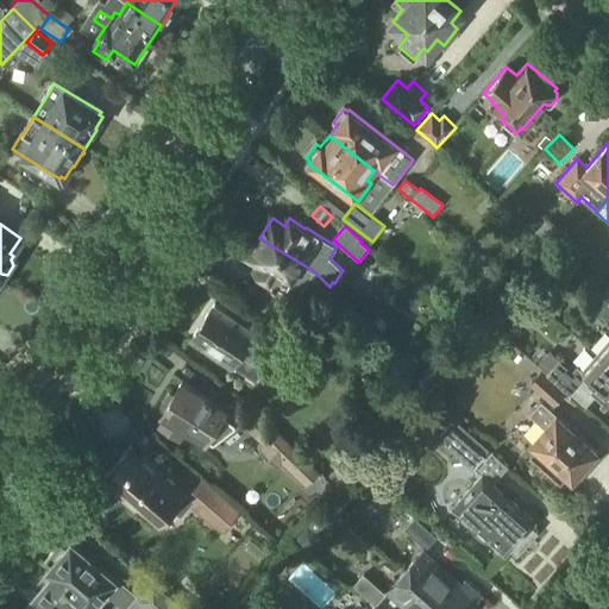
[(297,299),(314,271),(259,238),(248,258),(259,265),(256,272),(272,283),(271,284),(286,293),(286,292),(297,299)]
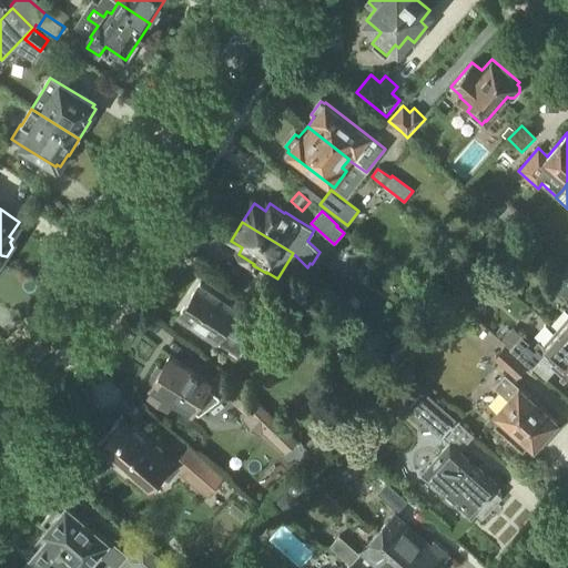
[(465,255),(459,251),(454,257),(459,262),(465,255)]
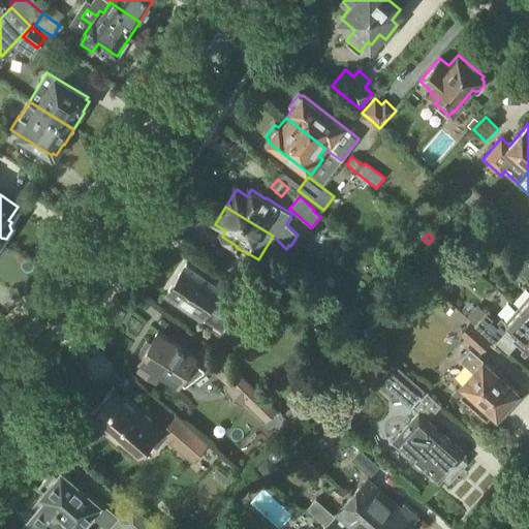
[(456,253),(446,245),(435,258),(444,267),(456,253)]
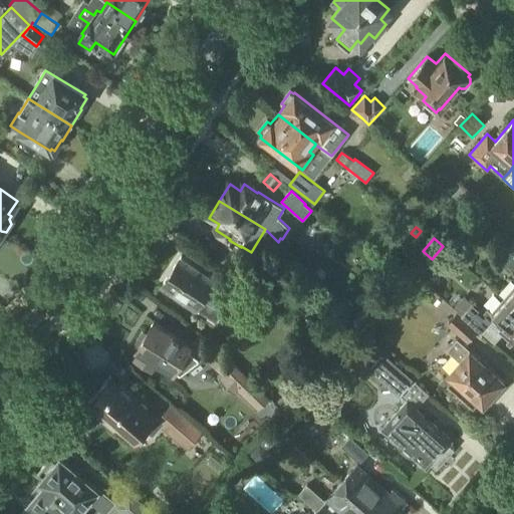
[(219,284),(180,258),(163,282),(195,304),(204,291),(230,308),(237,300),(241,304),(250,294),(228,274),(219,284)]
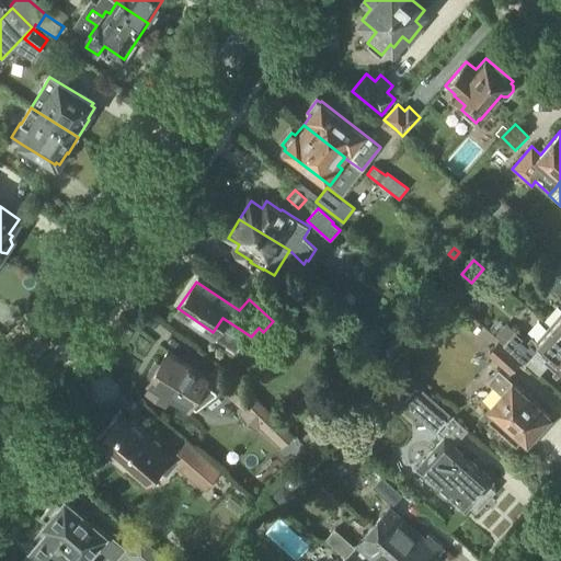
[(276,317),(285,307),(261,285),(252,296),(276,317)]
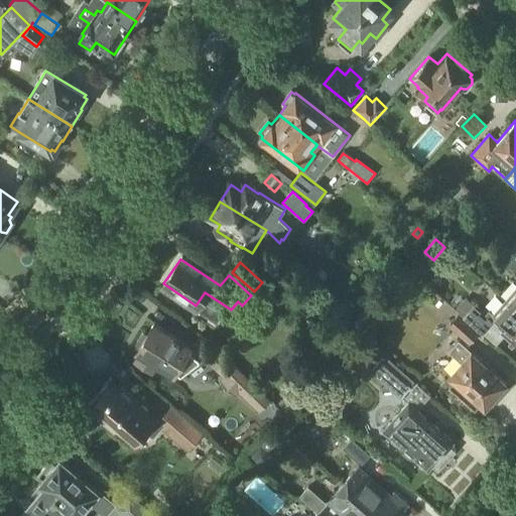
[(515,288),(505,300),(515,309),(515,288)]
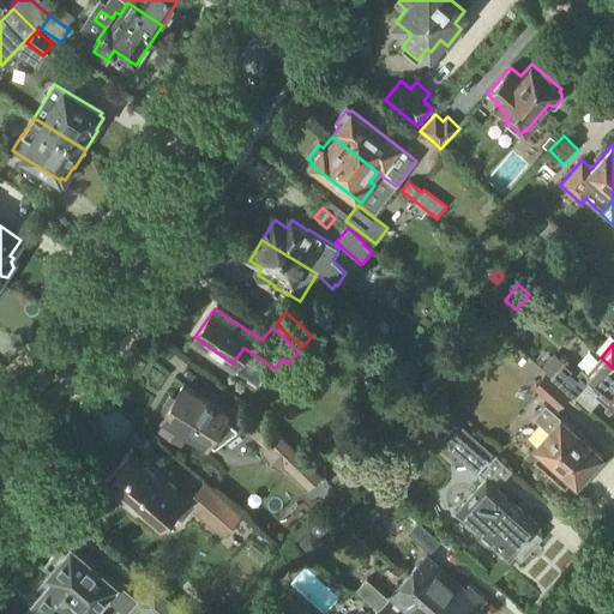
[(612,410),(613,411),(613,368),(601,357),(584,378),(597,391),(595,395),(607,405),(603,409),(609,414),(612,410)]
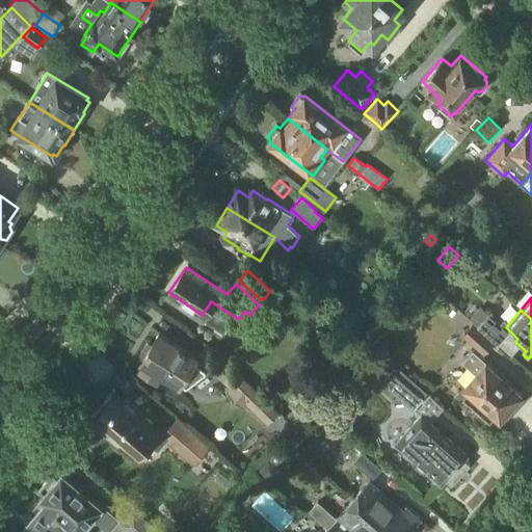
[(478,325),(477,326),(495,342),(498,345),(509,333),(488,314),(478,325)]
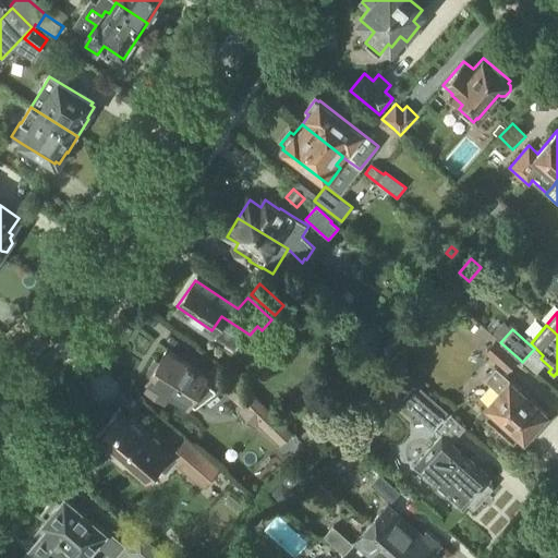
[(519,359),(500,342),(496,339),(484,352),(507,372),(519,359)]
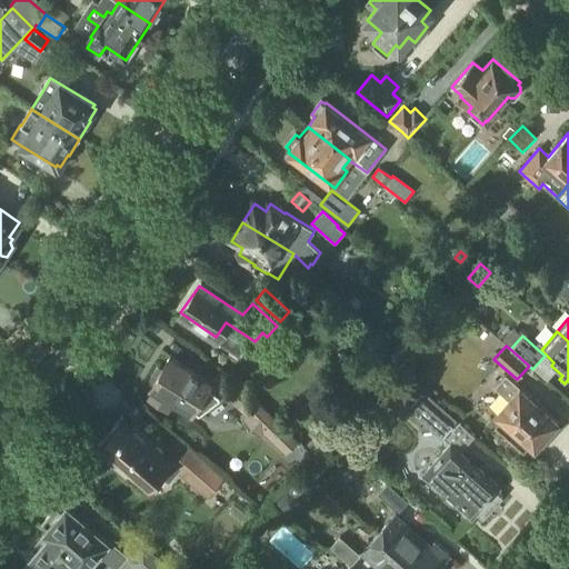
[(210,382),(209,382),(169,358),(152,386),(156,388),(153,393),(165,400),(169,397),(191,410),(192,409),(199,413),(223,396),(250,419),(262,406),(222,369),(210,382)]
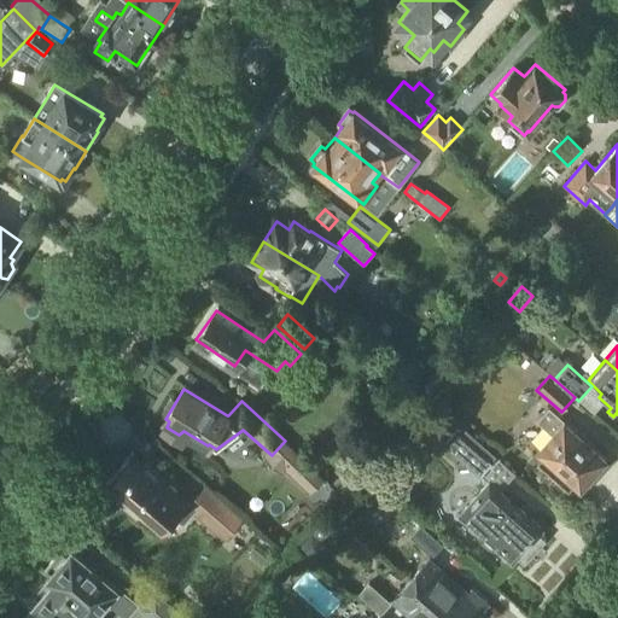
[(588,483),(593,477),(593,471),(606,456),(549,406),(537,420),(553,433),(540,448),(544,453),(537,461),(569,489),(576,481),(581,485),(583,483),(588,483)]
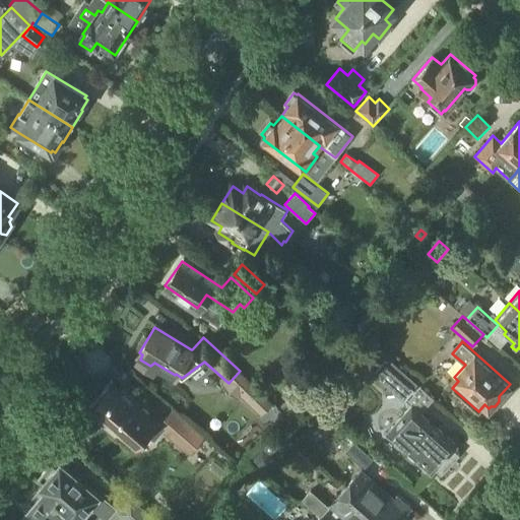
[(374,374),(404,402),(416,388),(414,386),(417,384),(389,359),(387,362),(386,361),(374,374)]
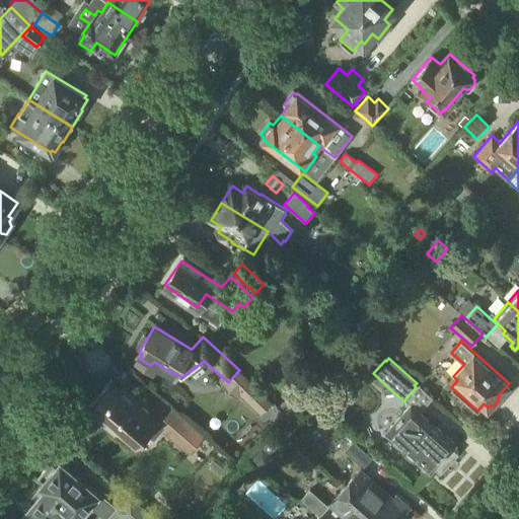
[(104,419),(118,430),(136,446),(147,433),(154,440),(162,431),(189,453),(205,436),(171,406),(157,424),(108,382),(89,405),(90,405),(83,414),(98,426),(104,419)]
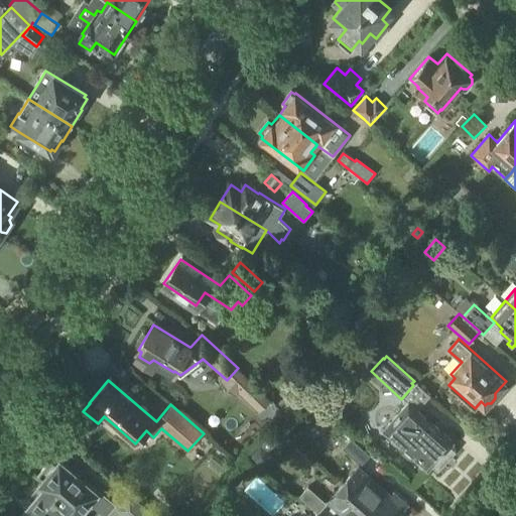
[(437,471),(456,452),(448,445),(452,442),(408,403),(384,430),(400,445),(399,446),(402,452),(408,458),(413,460),(414,458),(427,469),(431,466),(437,471)]
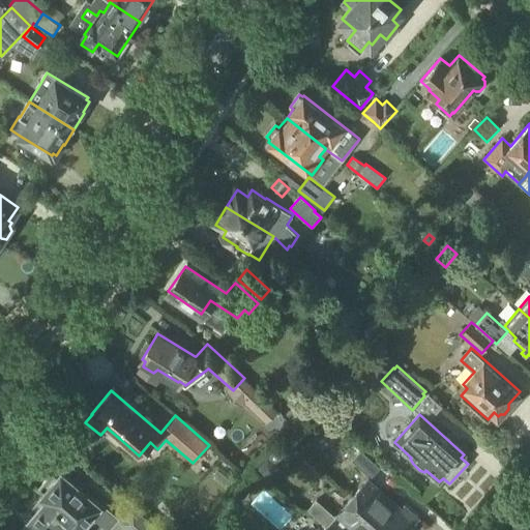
[(269,480),(281,468),(275,464),(282,458),(287,461),(297,447),(285,437),(276,448),(268,458),(267,457),(257,469),(269,480)]
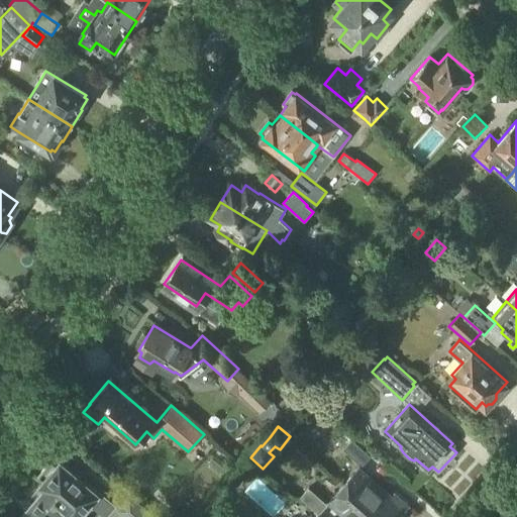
[(342,449),(362,467),(371,456),(351,439),(342,449)]
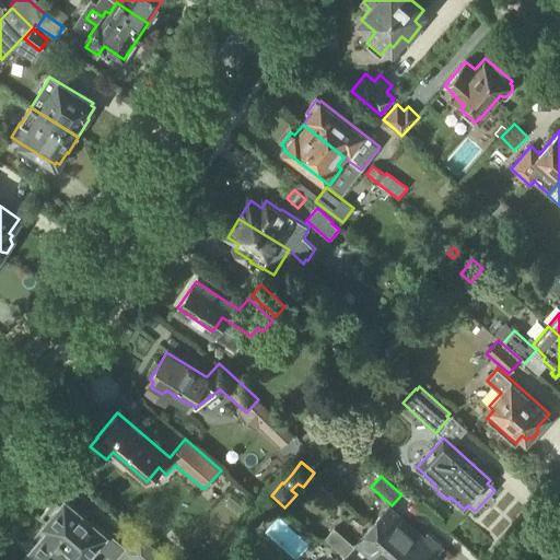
[(85,558),(88,559),(104,559),(107,557),(112,559),(115,559),(125,549),(65,498),(61,502),(56,498),(42,515),(47,518),(44,522),(85,558)]
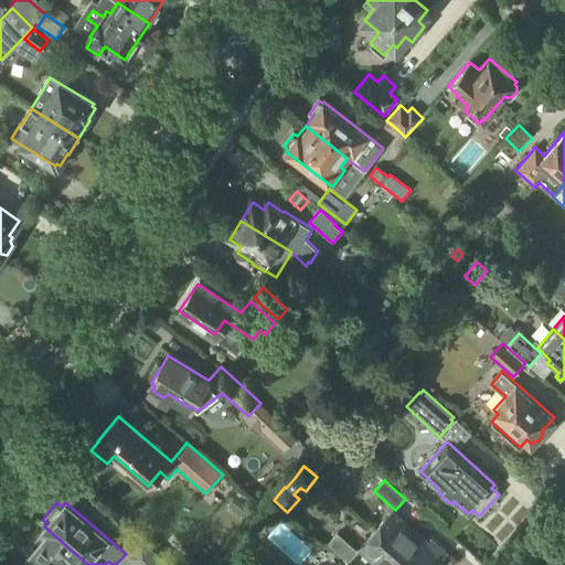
[(376,530),(414,564),(434,564),(439,560),(427,547),(429,545),(392,512),(376,530)]
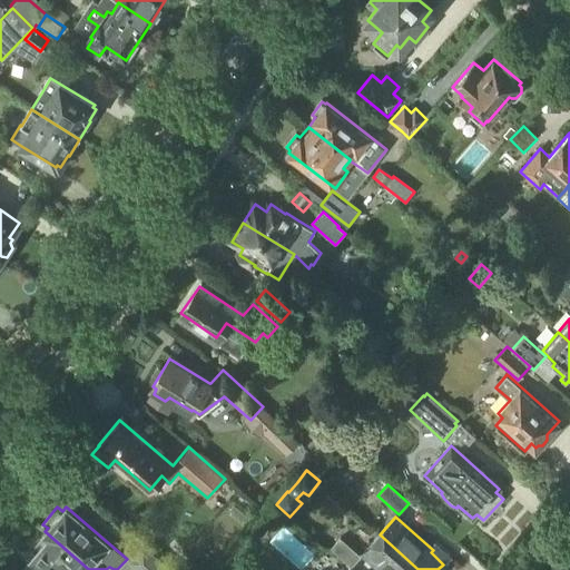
[(89,569),(87,568),(45,531),(43,532),(43,533),(30,549),(35,552),(28,561),(37,569),(89,569)]
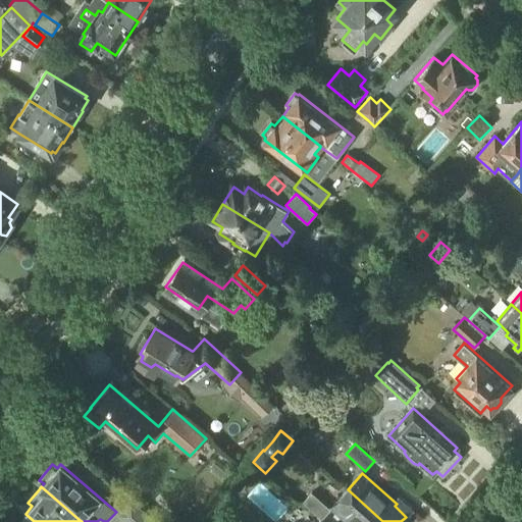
[(382,521),(348,489),(332,507),(350,521),(382,521)]
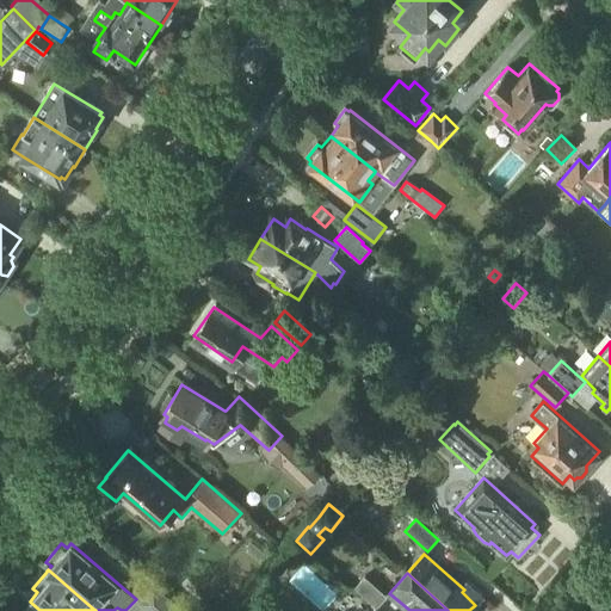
[(355,587),(377,609),(388,597),(365,576),(355,587)]
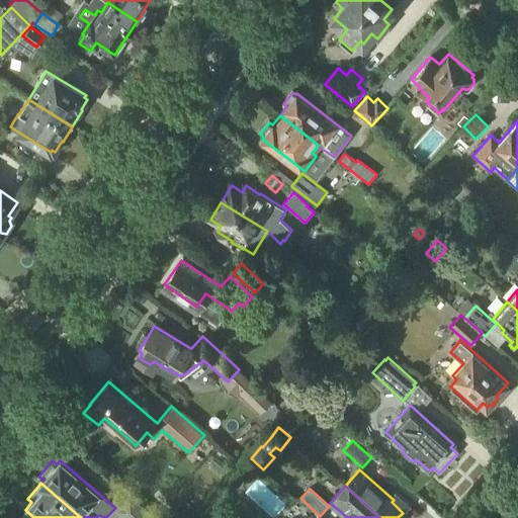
[(116,511),(125,517),(147,517),(152,513),(130,495),(116,511)]
